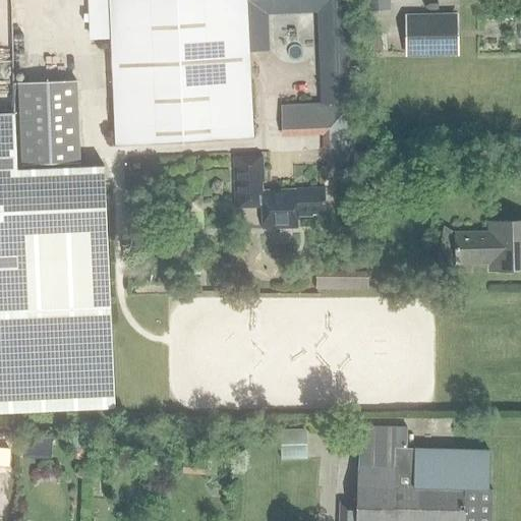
[(352,152),(348,0),(108,0),(116,147),(252,138),(248,51),(269,50),(268,14),(316,12),(321,104),(279,106),(280,129),(327,129),(328,153),(352,152)]
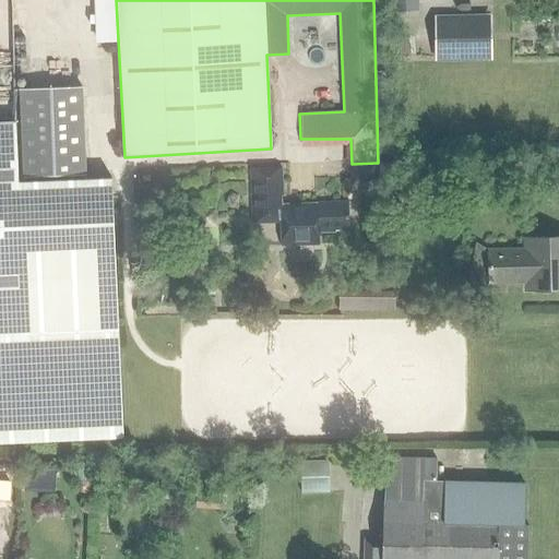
[(418,11),(417,0),(387,0),(389,14),(418,11)]
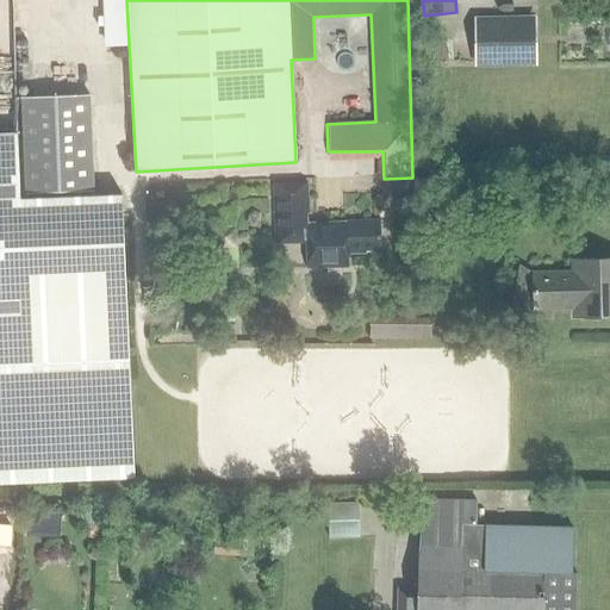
[(531,26),(473,27),(474,72),(533,70),(531,26)]
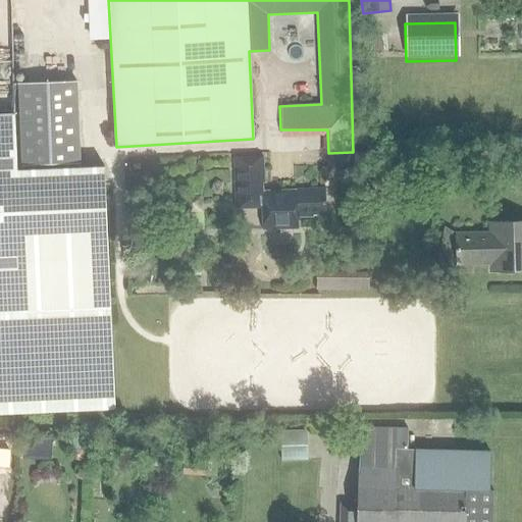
[(75,81),(17,83),(20,166),(79,164),(75,81)]
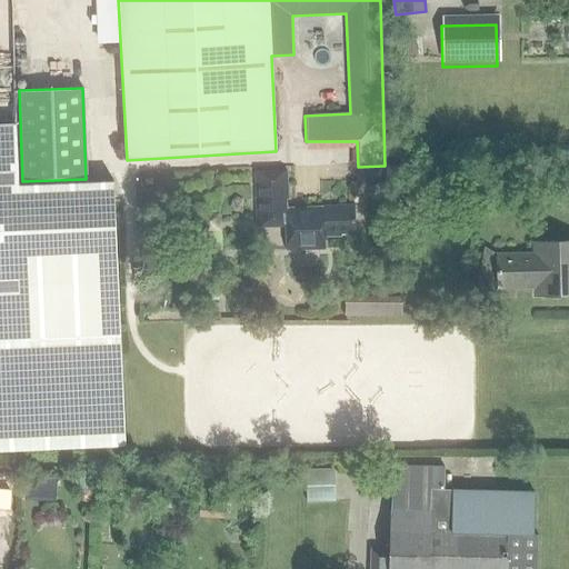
[(0,445),(123,440),(113,182),(18,186),(16,125),(0,125),(0,445)]
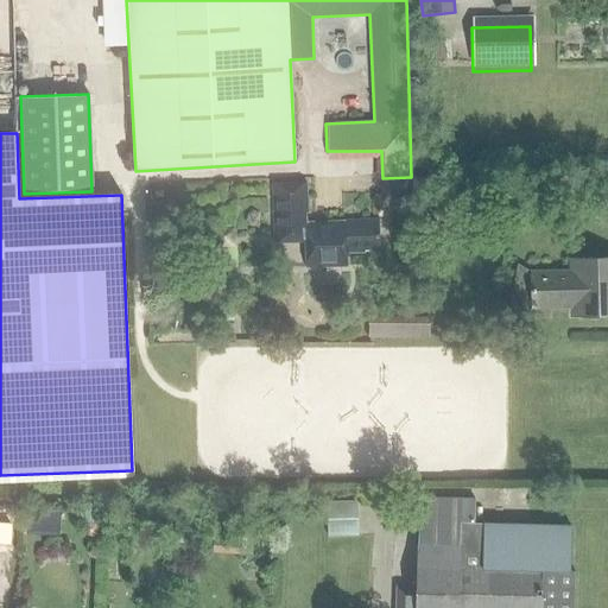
[(346,265),(344,253),(363,252),(362,249),(378,249),(377,220),(306,222),(306,213),(309,213),(308,182),(272,184),(274,242),(303,241),(304,266),(346,265)]
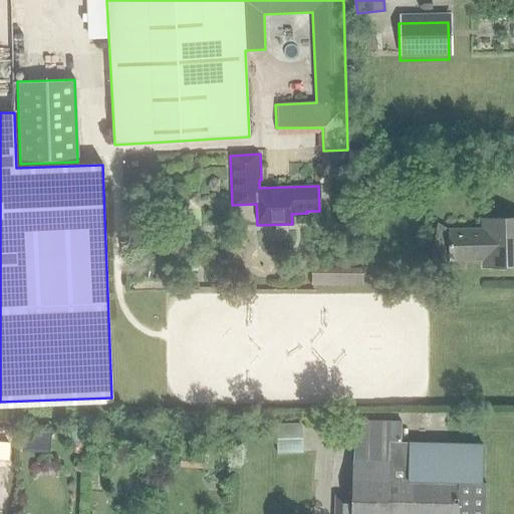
[(433,261),(482,259),(482,268),(513,266),(513,216),(481,218),(481,227),(449,228),(436,223),(433,261)]
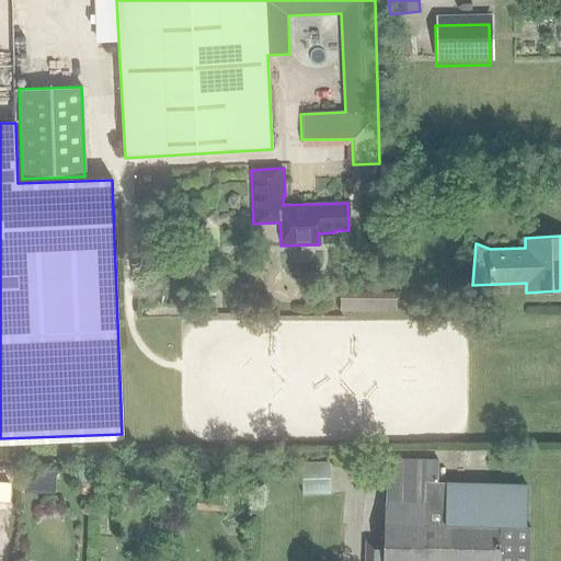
[(396,290),(339,292),(339,311),(396,311),(396,290)]
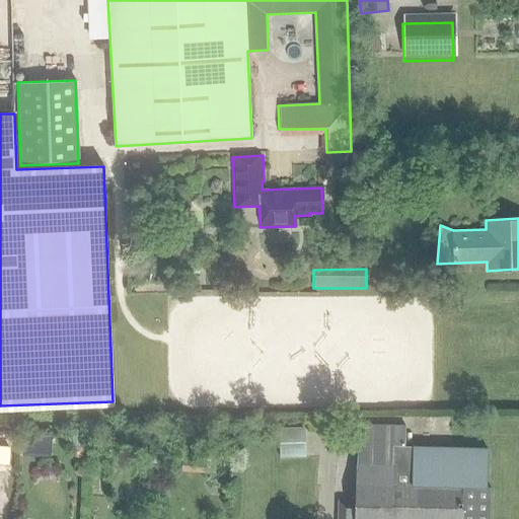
[(359,424),(359,428),(357,502),(342,502),(341,518),(491,518),(492,486),(488,486),(489,447),(405,445),(406,425),(359,424)]
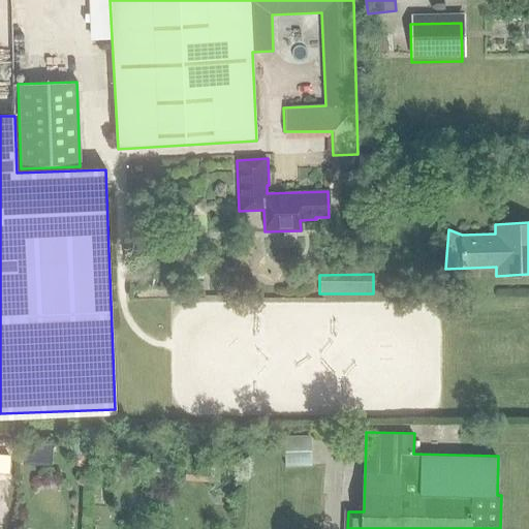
[(311,466),(311,436),(283,436),(284,467),(311,466)]
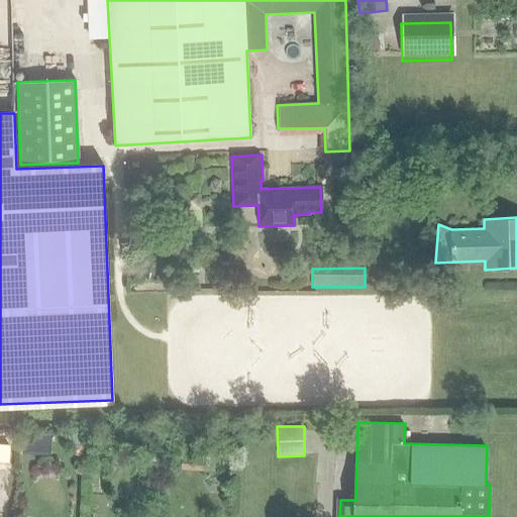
[(50,446),(52,433),(27,431),(26,444),(50,446)]
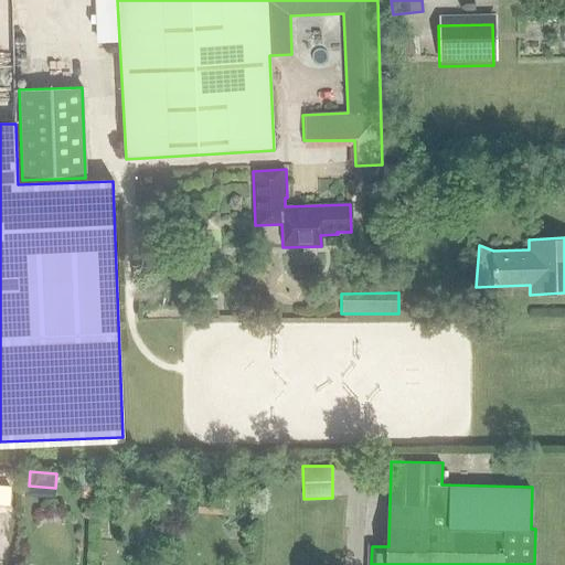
[(0,503),(8,504),(9,488),(0,487),(0,503)]
